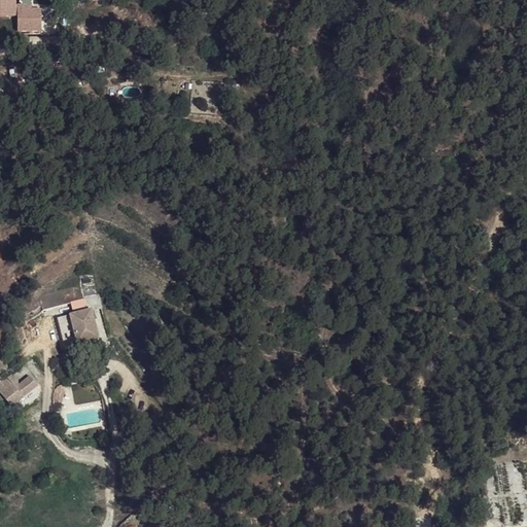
[(0,0),(0,8),(10,8),(10,4),(10,0),(0,0)]
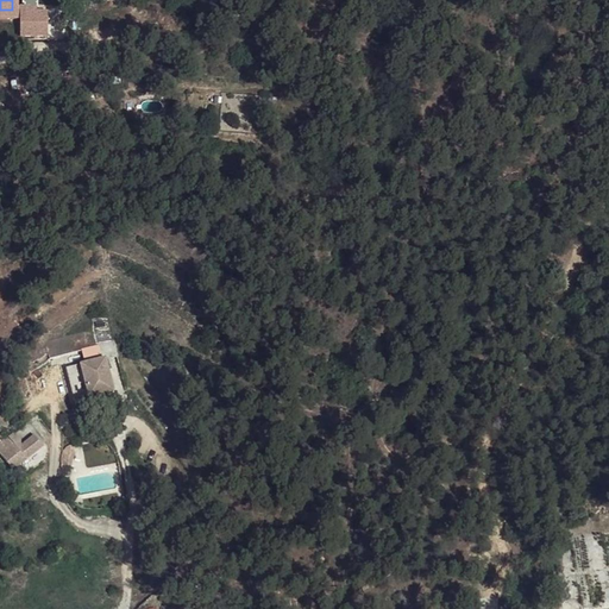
[(83,74),(68,77),(70,89),(86,86),(83,74)]
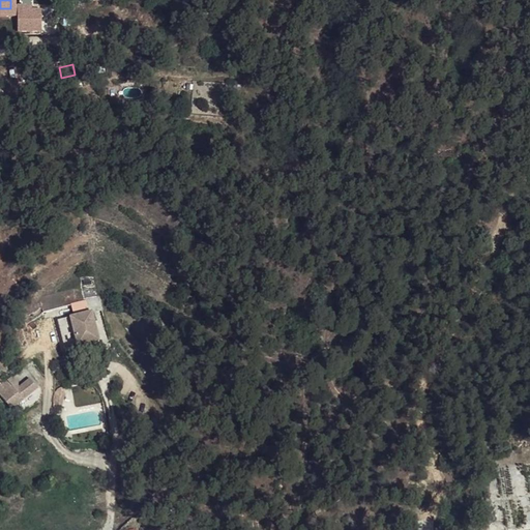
[(82,287),(39,297),(43,313),(86,301),(85,299),(82,287)]
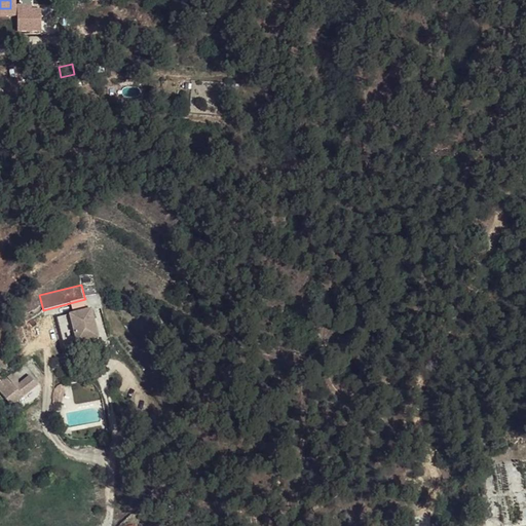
[(85,299),(88,310),(91,309),(91,310),(102,307),(99,294),(84,297),(85,299)]
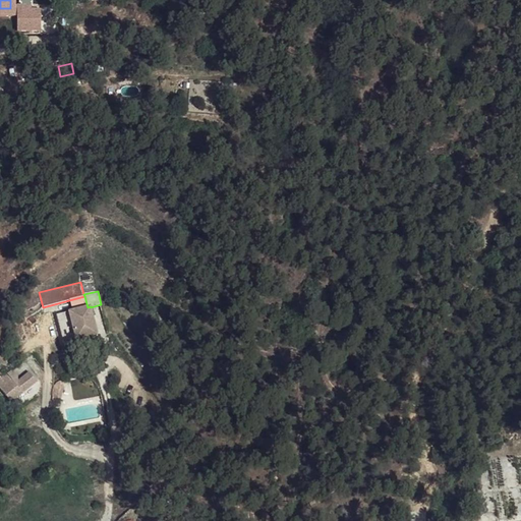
[(88,307),(69,311),(56,314),(63,344),(76,340),(98,335),(91,307),(91,306),(88,307)]
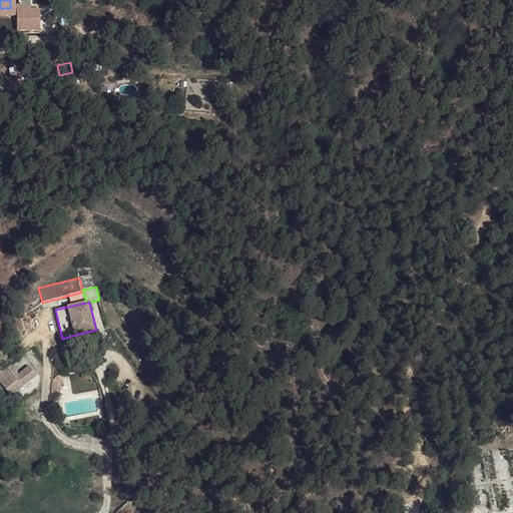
[(4,386),(11,396),(18,392),(29,383),(37,377),(33,370),(19,381),(16,377),(4,386)]
